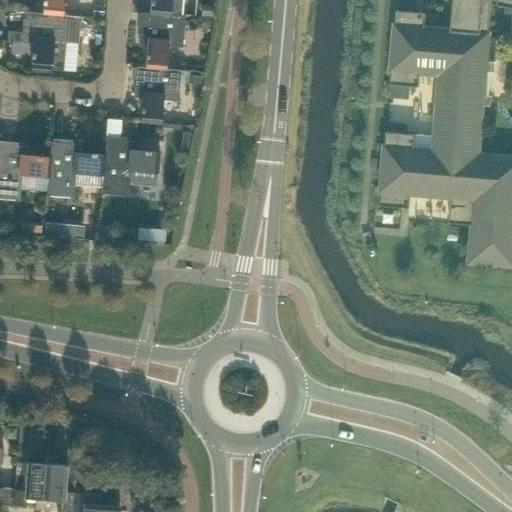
[(43,0),(42,13),(63,15),(64,0),(43,0)]
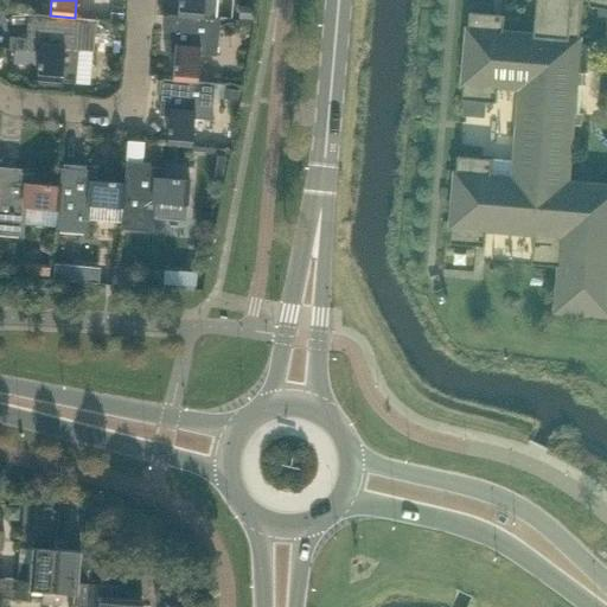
[(178,0),(177,16),(202,18),(203,0),(178,0)]
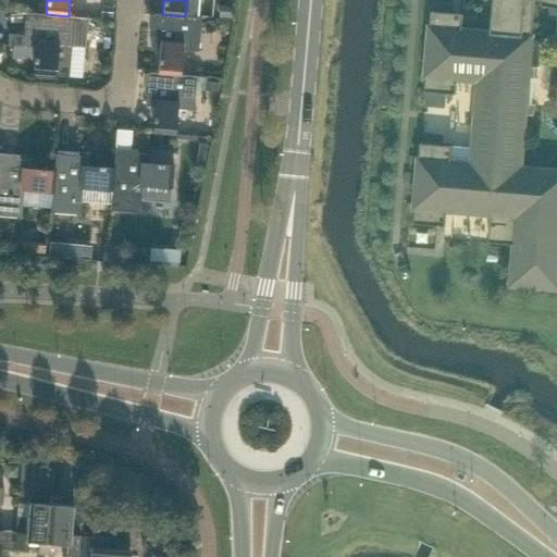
[(422,144),(421,144),(419,157),(415,211),(413,224),(437,225),(446,226),(447,213),(447,211),(473,213),(492,214),(489,243),(515,245),(511,285),(556,288),(556,265),(555,267),(556,259),(556,194),(556,174),(556,170),(521,168),(527,104),(529,104),(532,65),(530,65),(533,34),(535,0),(537,0),(542,0),(542,5),(548,8),(549,8),(551,2),(556,3),(556,0),(493,0),(491,33),(462,29),(463,14),(460,14),(454,13),(432,12),(431,25),(426,78),(425,91),(446,94),(457,95),(458,82),(479,83),(472,161),(452,160),(453,146),(442,145),(422,144)]
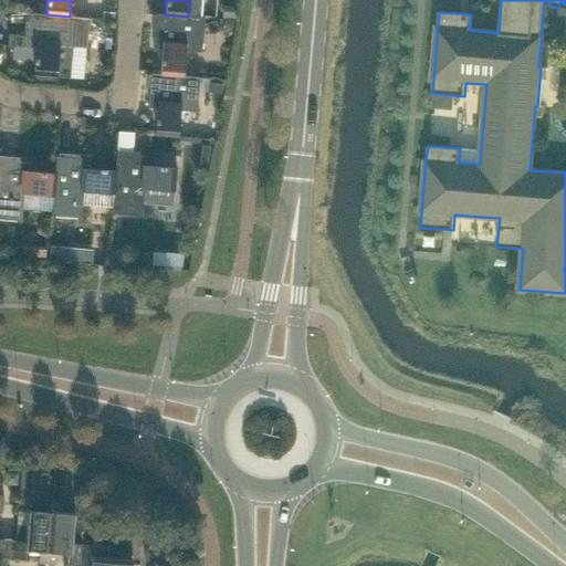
[(46,14),(30,13),(28,35),(14,34),(13,46),(35,48),(33,74),(70,77),(73,46),(86,48),(90,18),(70,17),(46,14)]
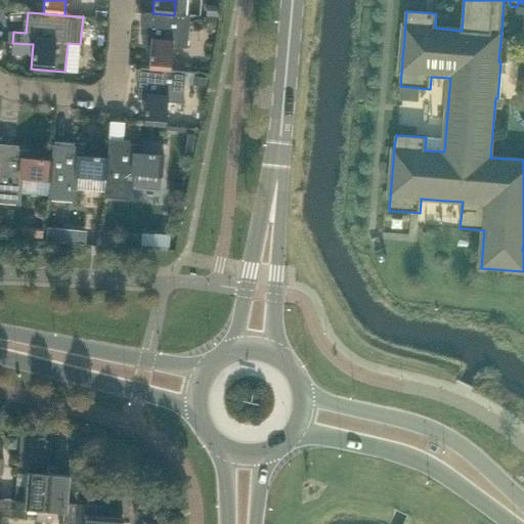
[(153,13),(144,12),(141,44),(150,45),(148,69),(169,71),(170,70),(171,47),(186,48),(189,16),(174,15),(153,13)]
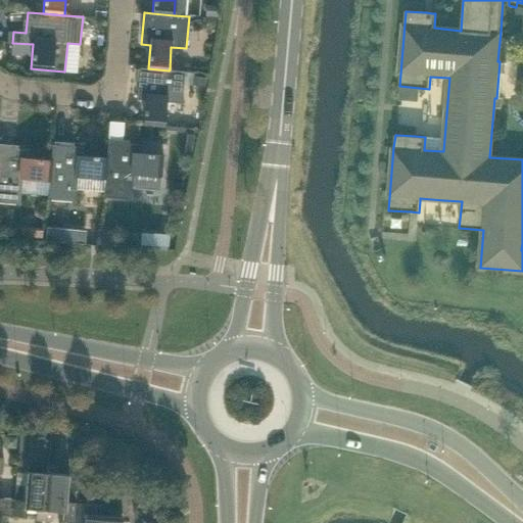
[(148,68),(139,67),(137,99),(145,100),(143,125),(164,126),(167,102),(182,103),(184,72),(170,69),(169,70),(148,68)]
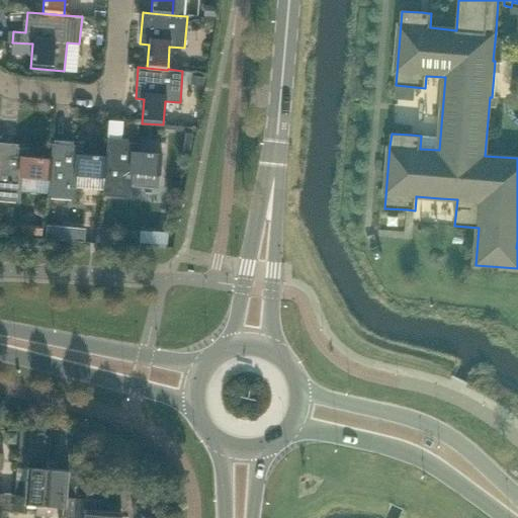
[(197,83),(198,76),(186,75),(185,82),(197,83)]
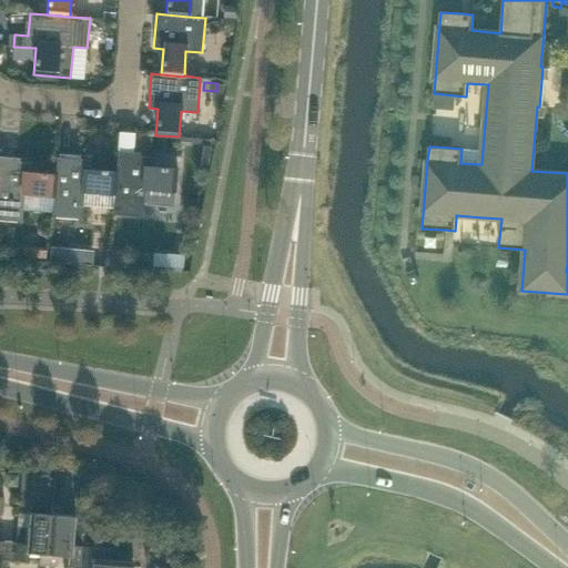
[(151,166),(151,156),(117,154),(115,171),(117,171),(114,194),(113,194),(112,213),(142,216),(144,189),(175,191),(176,169),(151,166)]
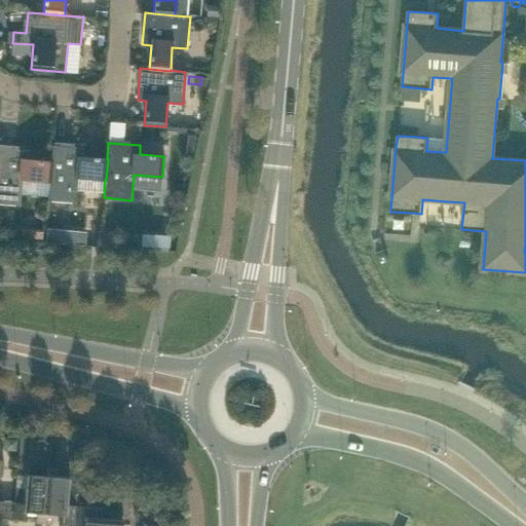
[(83,156),(84,148),(52,145),(51,160),(49,182),(47,200),(76,202),(78,177),(105,180),(106,180),(108,158),(107,158),(83,156)]
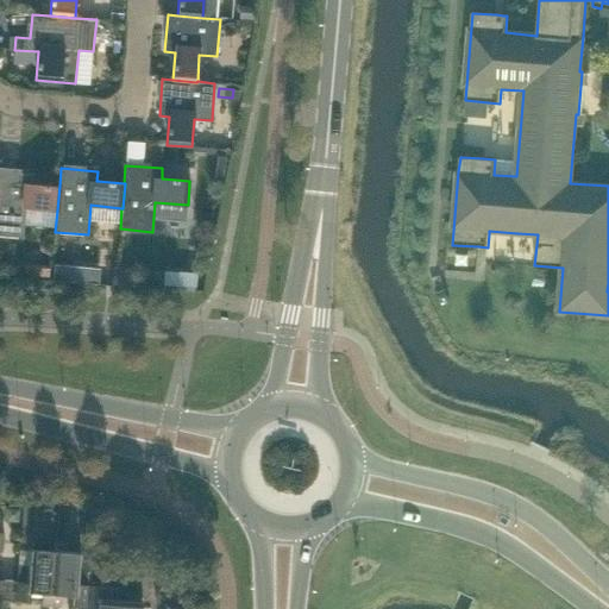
[(32,184),(33,174),(0,170),(0,236),(23,238),(25,208),(57,211),(60,186),(32,184)]
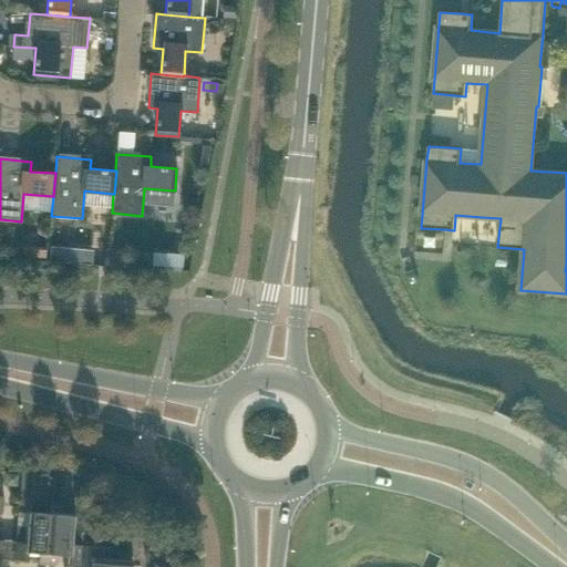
[(425,237),(425,246),(436,247),(436,237),(425,237)]
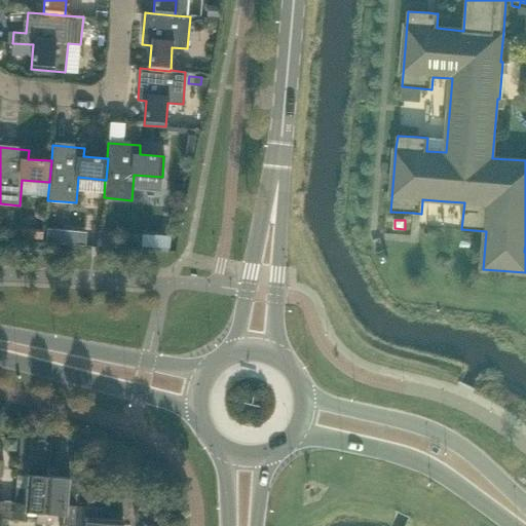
[(44,243),(45,231),(23,229),(22,242),(43,243),(44,243)]
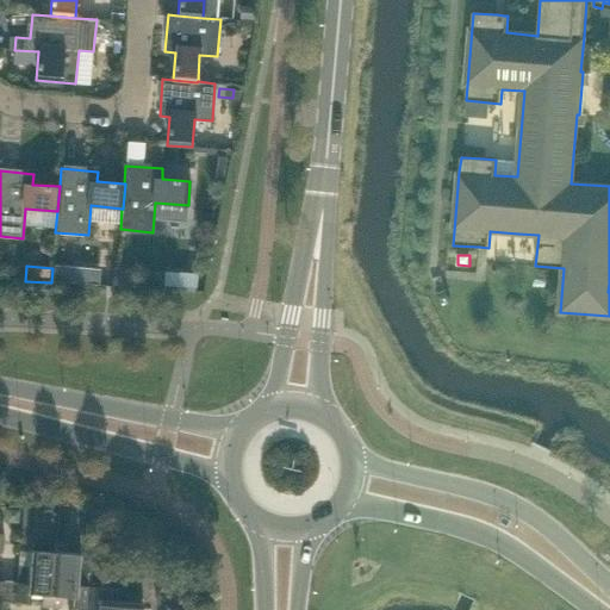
[(199,274),(181,273),(180,293),(198,296),(199,274)]
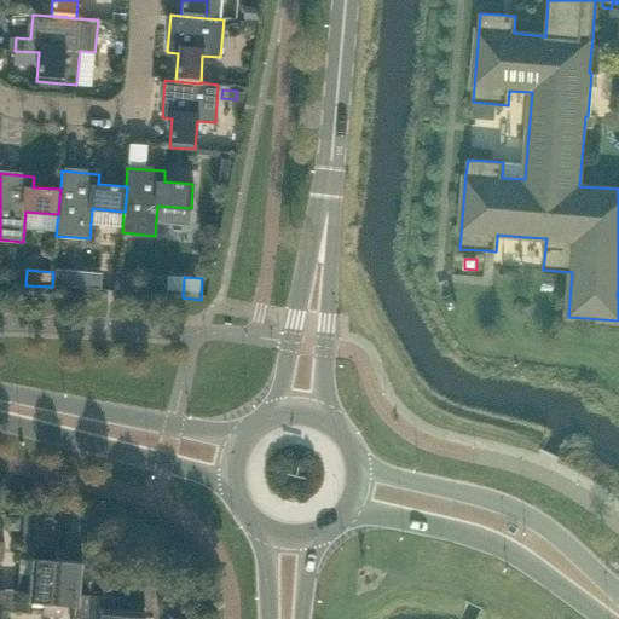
[(52,615),(57,560),(32,557),(29,593),(18,591),(16,611),(30,612),(32,601),(44,602),(42,614),(52,615)]
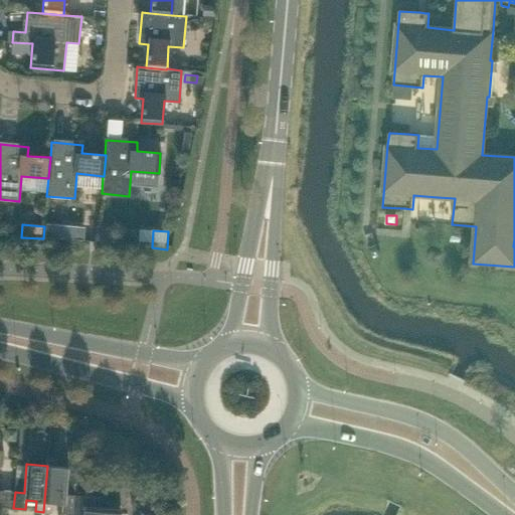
[(65,494),(67,468),(47,466),(43,512),(51,513),(52,502),(62,503),(61,512),(72,513),(74,495),(65,494)]
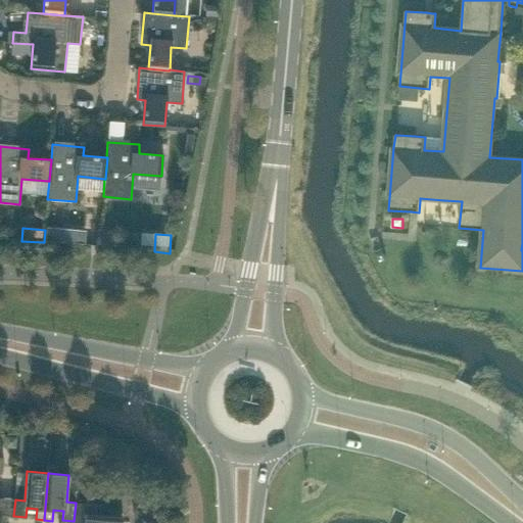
[(122,516),(122,506),(76,503),(74,521),(84,522),(121,522),(122,516)]
